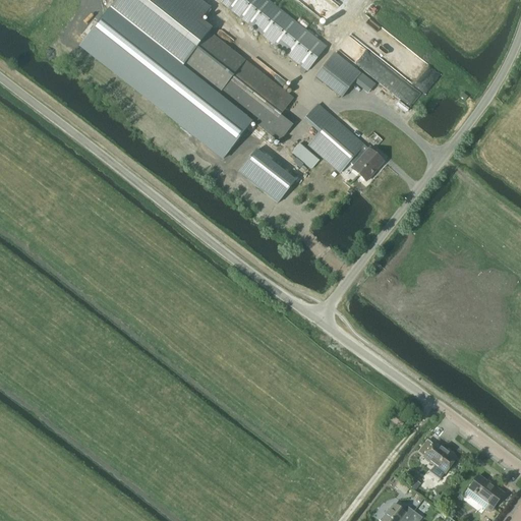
[(294,100),(210,33),(211,32),(198,22),(209,10),(195,0),(117,0),(104,16),(177,74),(183,66),(280,142),(293,126),(281,116),(294,100)]
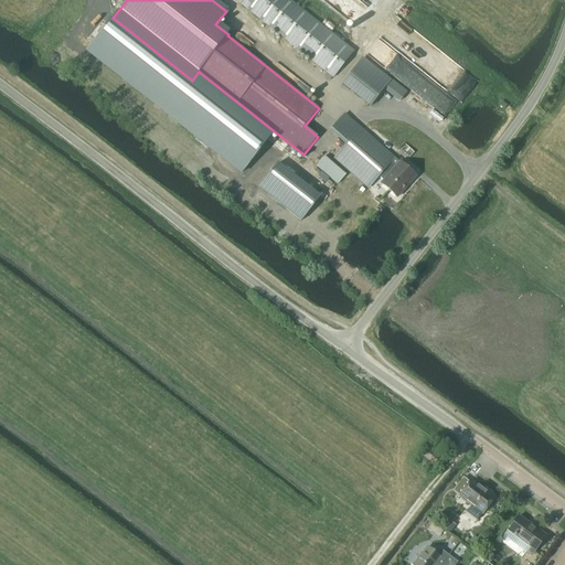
[(333,78),(354,52),(289,0),(241,0),(240,2),(327,73),(323,76),(329,81),(331,77),(333,78)]
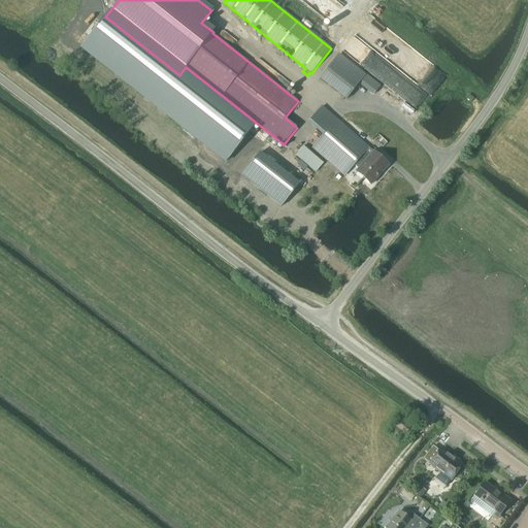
[(345,100),(365,76),(339,56),(320,79),(345,100)]
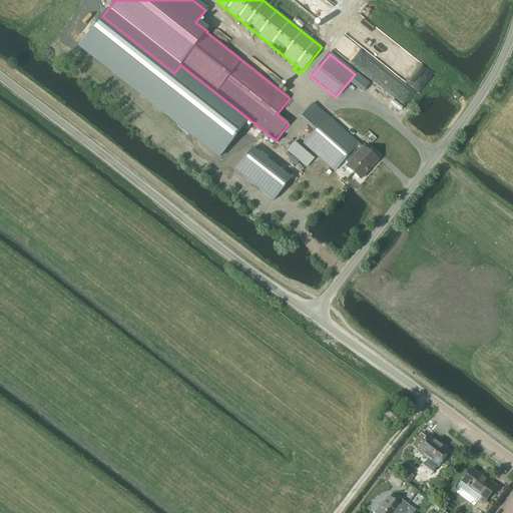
[(344,160),(356,147),(359,143),(328,117),(304,144),(335,171),(344,160)]
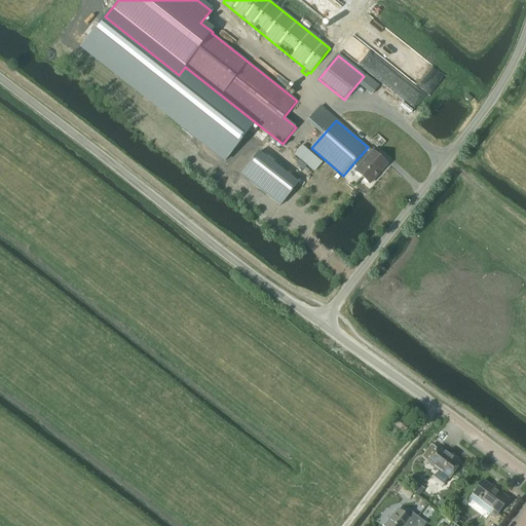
[(314,171),(322,162),(302,145),(295,154),(314,171)]
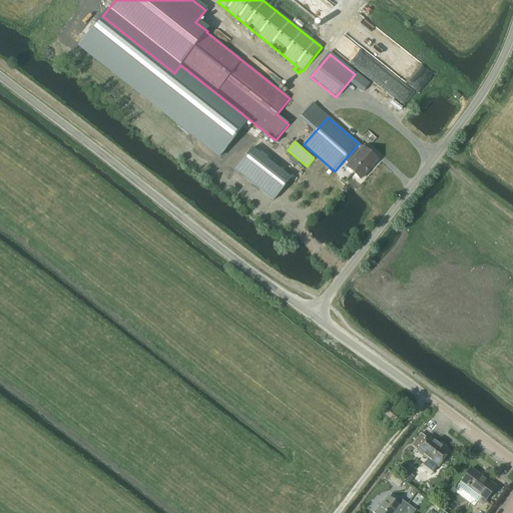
[(344,160),(349,164),(347,166),(361,179),(378,160),(364,147),(361,151),(356,147),(344,160)]
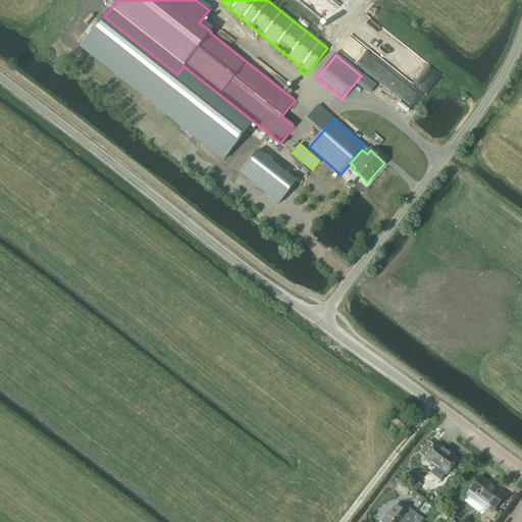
[(278,204),(296,181),(257,151),(239,173),(278,204)]
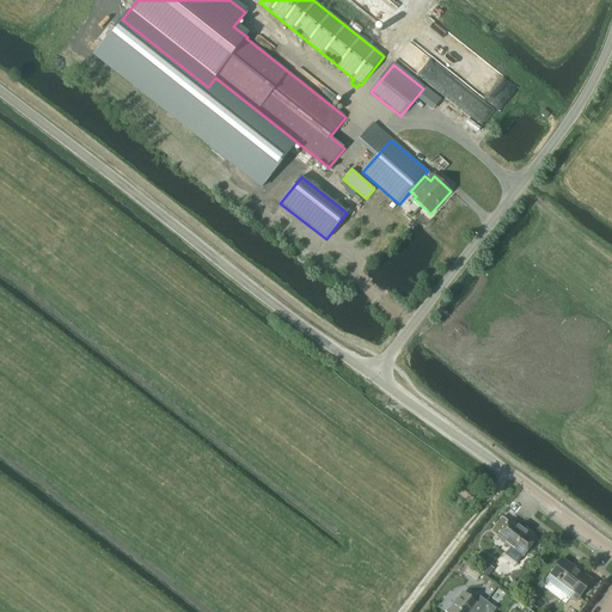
[(471,503),(476,496),(465,488),(460,495),(471,503)]
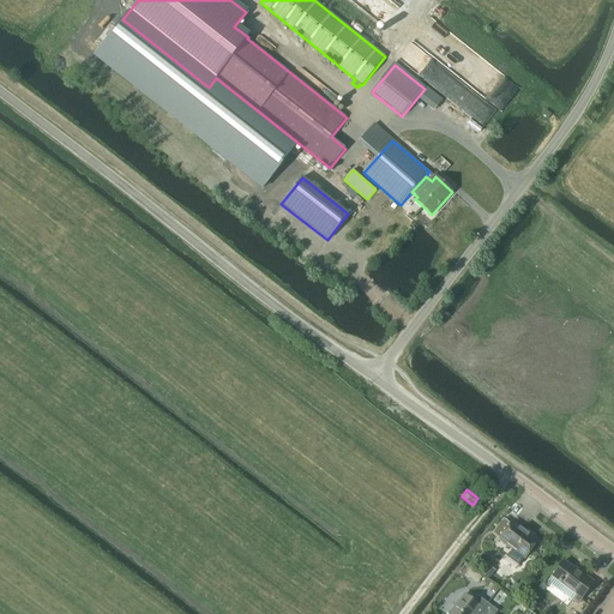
[(512,523),(499,540),(512,549),(506,558),(518,566),(524,559),(536,542),(512,523)]
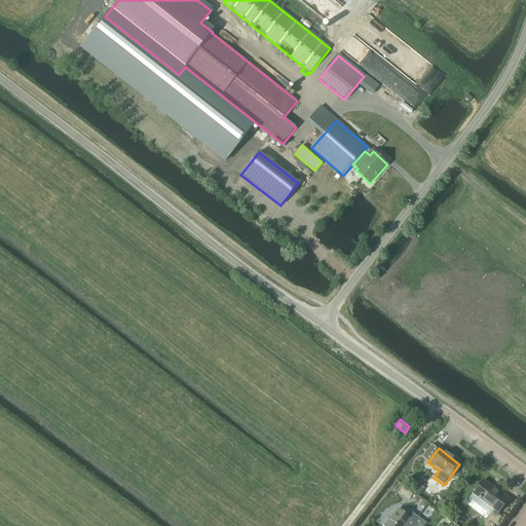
[(473,494),(468,499),(482,510),(486,504),(493,510),(490,514),(495,517),(508,500),(482,482),(473,494)]
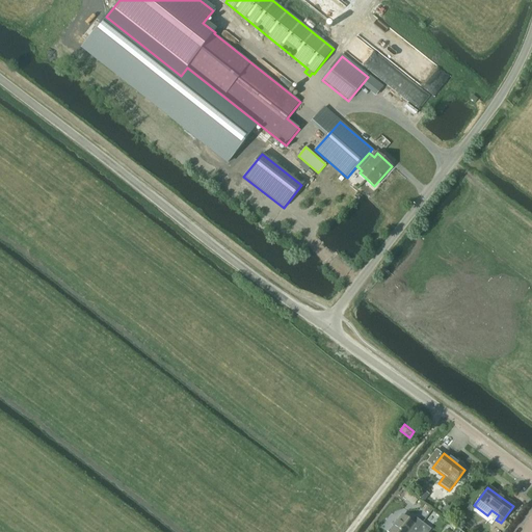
[(408,502),(411,497),(406,494),(402,499),(406,502),(408,502)]
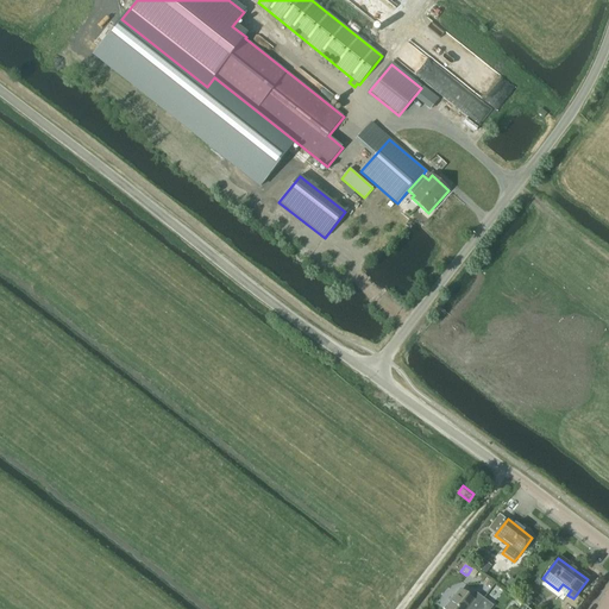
[(473,592),(470,598),(460,591),(446,608),(466,608),(470,607),(472,608),(476,608),(483,600),(473,592)]
